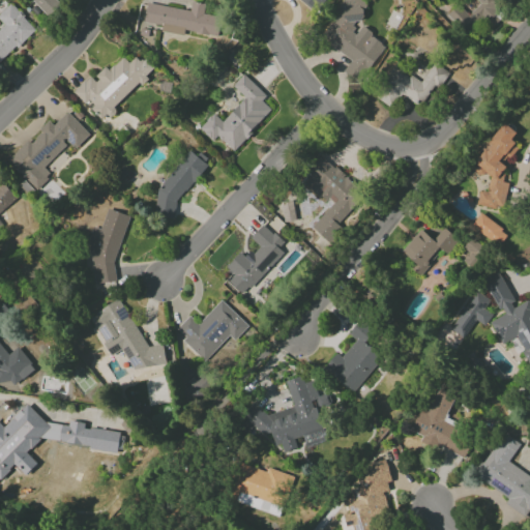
[(54,0),(32,0),(48,19),(60,7),(54,0)]
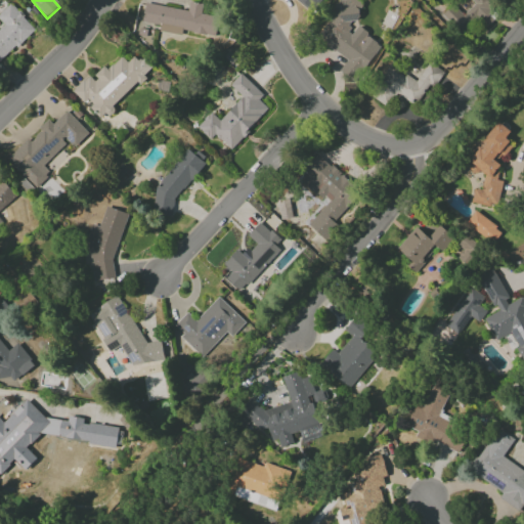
[(294,0),(312,13),(321,0),(294,0)]
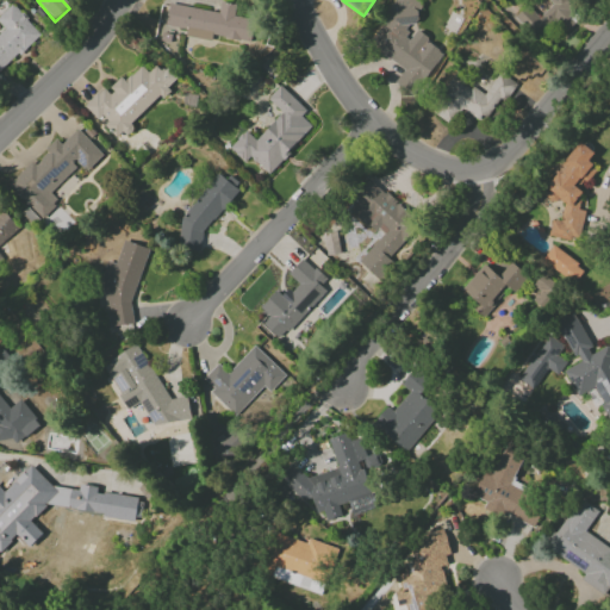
[(398,0),(367,44),(403,70),(396,81),(414,94),(444,53),(411,27),(424,10),(410,0),(398,0)]
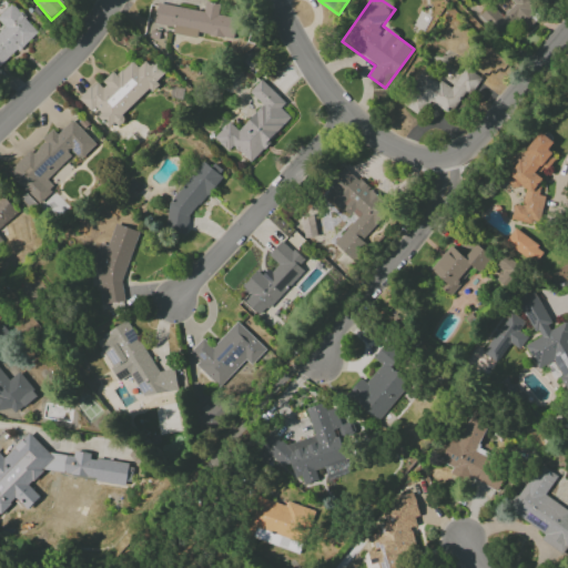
[(509,0),(514,4),(500,17),(490,4),(479,14),(498,36),(516,20),(524,30),(543,13),(530,0),(509,0)]
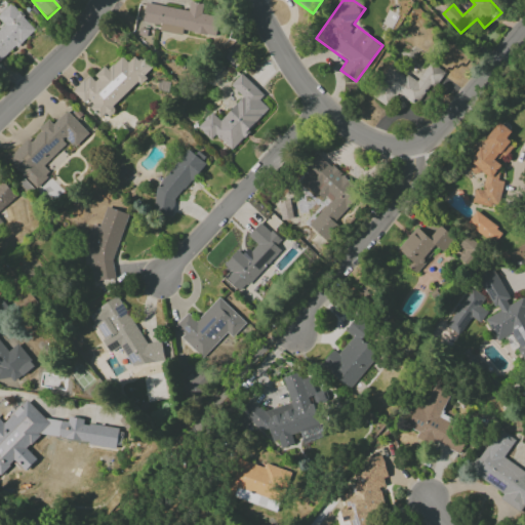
[(143,23),(161,26),(160,31),(182,34),(183,32),(215,36),(218,17),(201,15),(203,4),(189,2),(188,9),(145,4),(143,23)]
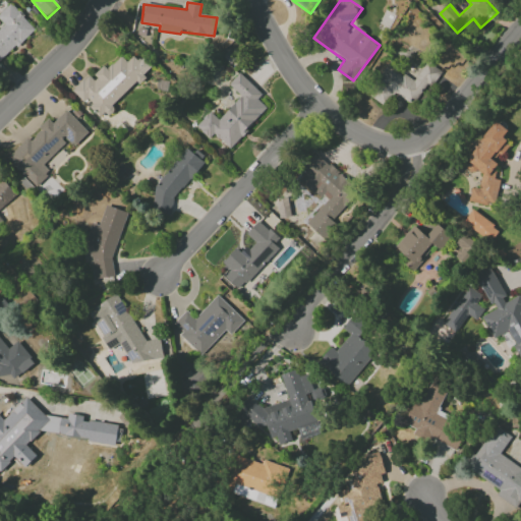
[(0,12),(0,20),(1,22),(0,22),(0,61),(34,29),(9,4),(0,12)]
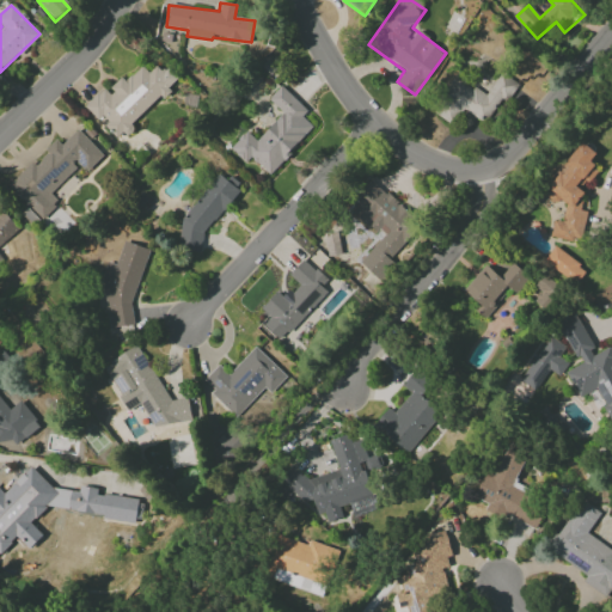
[(85,106),(101,123),(102,122),(116,138),(177,81),(159,63),(148,73),(142,66),(124,83),(121,78),(108,90),(105,87),(85,106)]
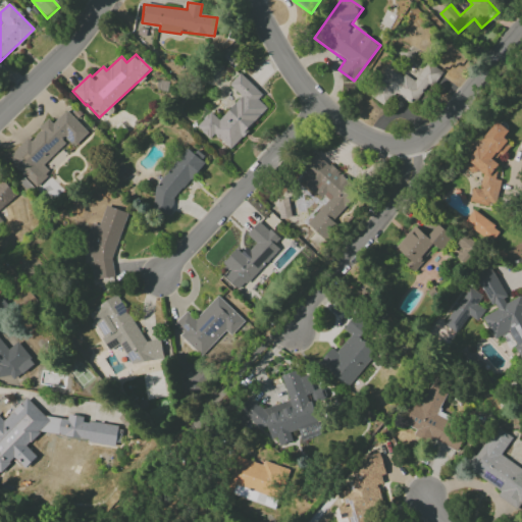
[(386,65),(368,96),(385,106),(394,93),(417,107),(439,69),(426,62),(415,82),(386,65)]
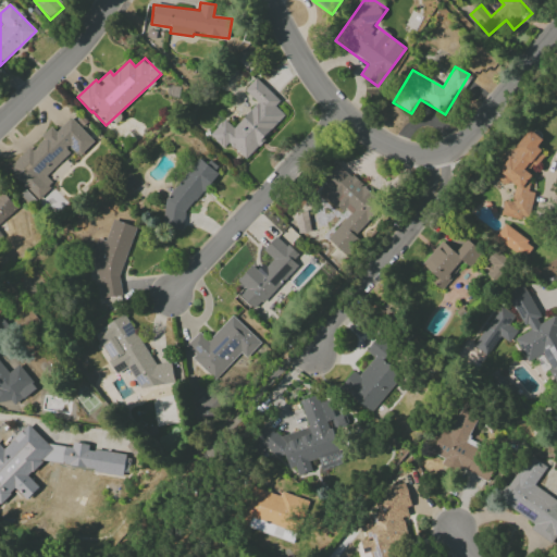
[(244,159),(286,116),(275,106),(280,101),(256,78),(244,90),(257,103),(233,128),(224,120),(209,135),(223,149),(227,144),(244,159)]
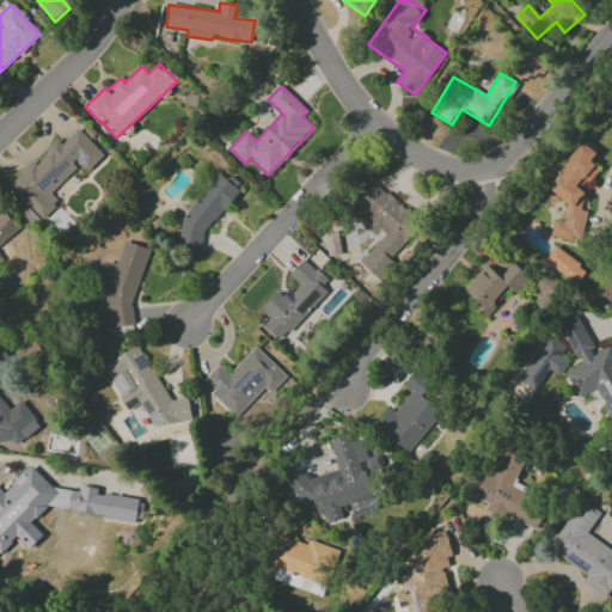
[(103,157),(79,129),(61,146),(57,141),(34,164),(32,163),(8,185),(41,221),(59,203),(50,194),(79,167),(84,173),(103,157)]
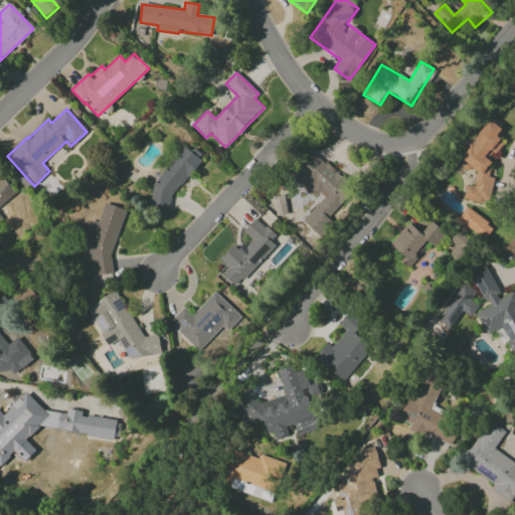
[(488,204),(494,178),(488,177),(492,158),(496,158),(503,126),(484,122),(480,140),(468,138),(462,168),(476,171),(473,186),(466,185),(463,199),(488,204)]
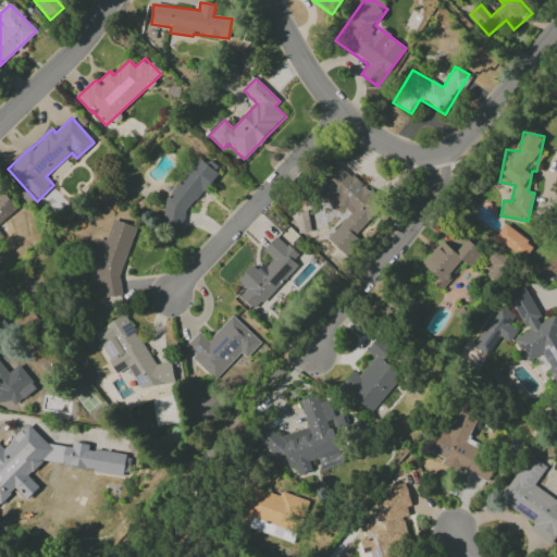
[(165,202),(161,225),(183,230),(185,217),(220,168),(212,163),(203,161),(197,157),(165,202)]
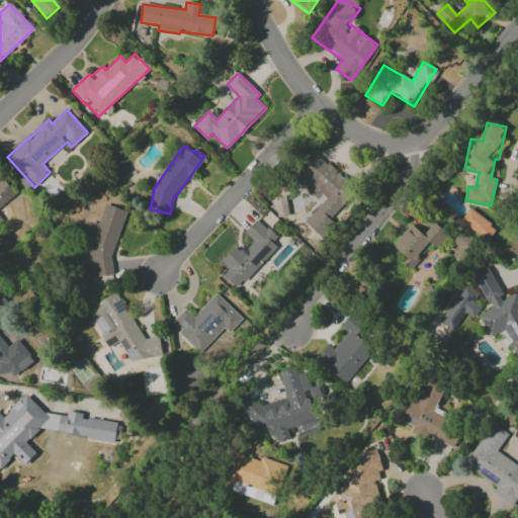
[(304,222),(318,234),(357,191),(315,152),(303,165),(306,168),(297,177),(323,201),(304,222)]
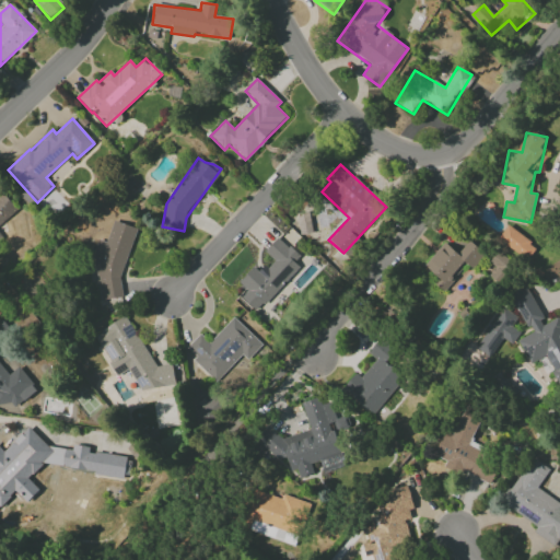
[(0,190),(0,224),(18,211),(1,190),(0,190)]
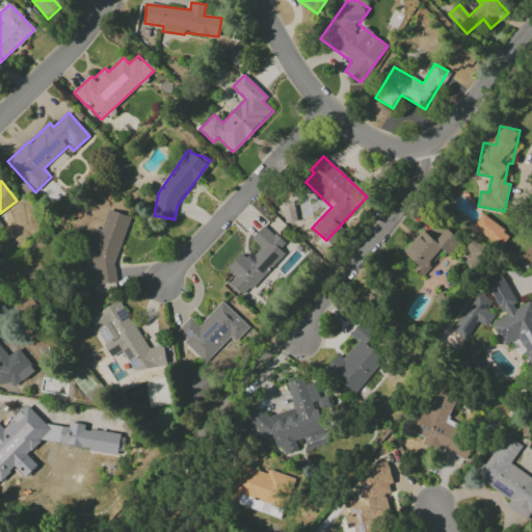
[(95,286),(116,283),(114,267),(128,217),(128,216),(107,210),(101,231),(92,228),(88,243),(95,286)]
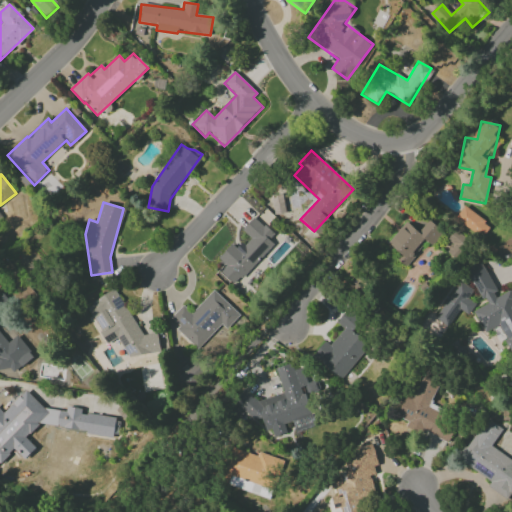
[(491,224),(462,207),(454,220),(483,237),(491,224)]
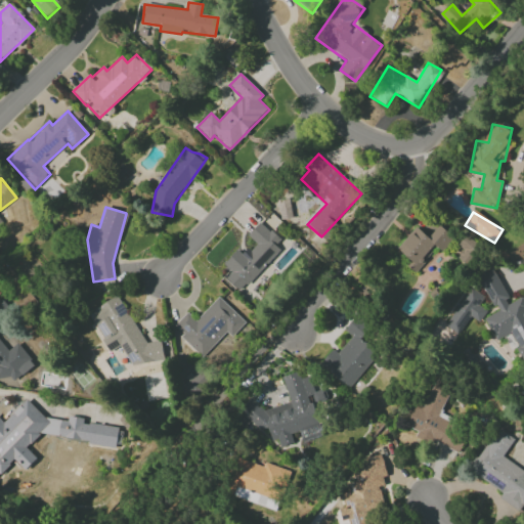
[(223,264),(231,272),(225,278),(238,292),(279,250),(274,246),(279,241),(260,222),(247,235),(255,243),(243,255),(237,250),(223,264)]
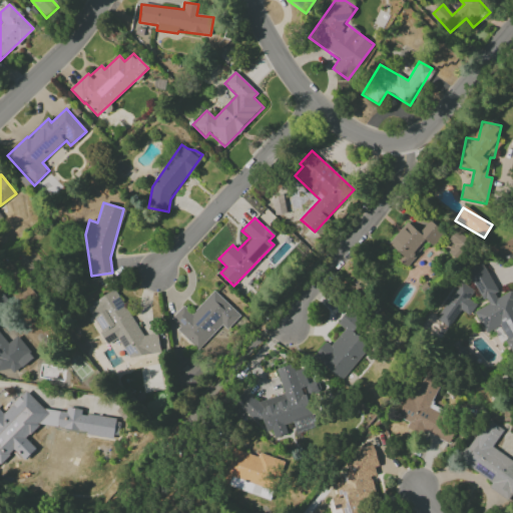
[(407,222),(389,244),(402,255),(398,261),(407,268),(427,241),(432,245),(443,232),(430,220),(420,232),(407,222)]
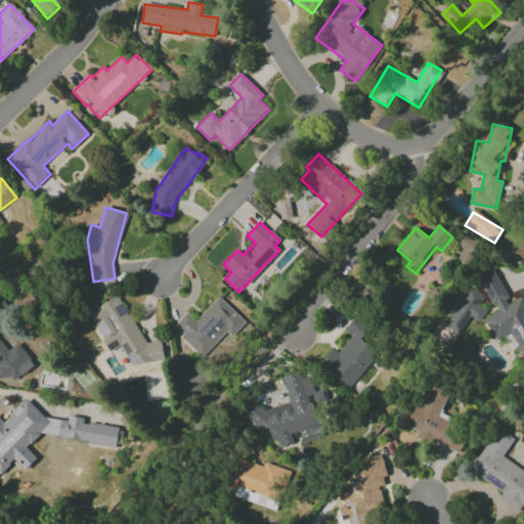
[(523,359),(523,297),(523,295),(510,302),(492,269),(477,276),(496,312),(483,318),(495,341),(507,335),(514,349),(515,348),(522,360),(523,359)]
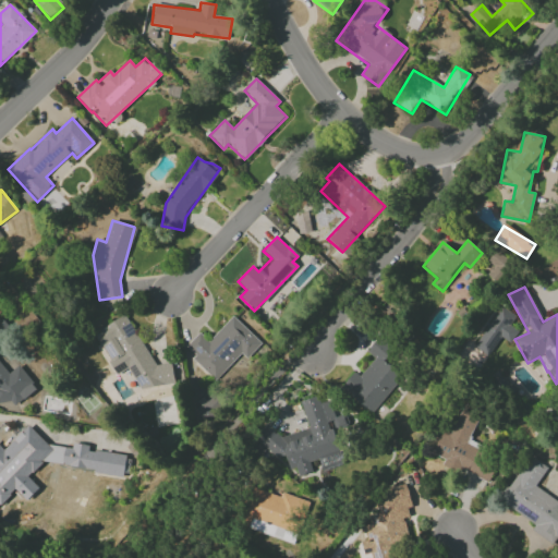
[(489,356),(499,337),(511,343),(518,330),(509,326),(514,315),(498,306),(475,349),(489,356)]
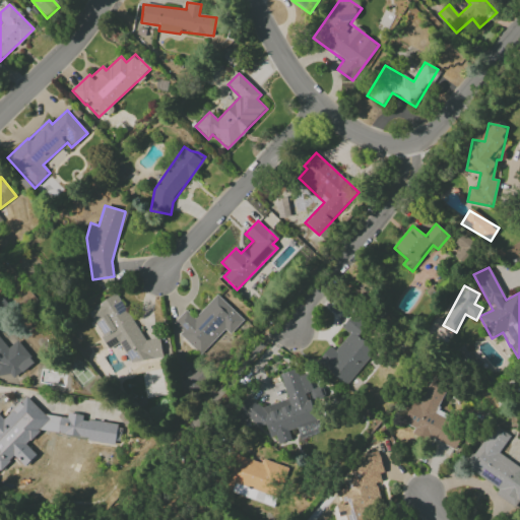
[(132,368),(163,350),(155,337),(144,343),(117,294),(92,307),(98,316),(91,319),(109,348),(119,343),(132,368)]
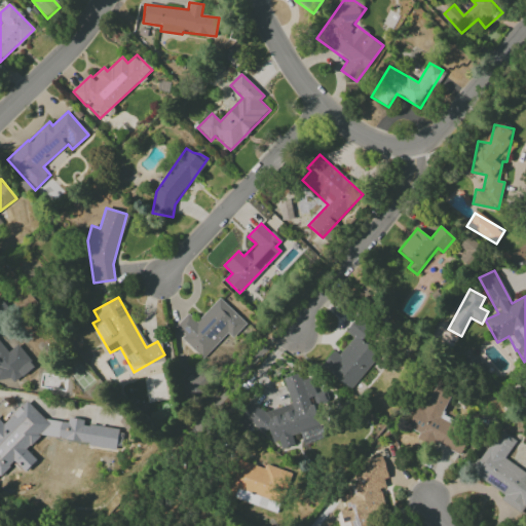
[(226,333),(232,338),(246,324),(220,299),(197,323),(187,313),(175,327),(184,335),(180,338),(202,359),(226,333)]
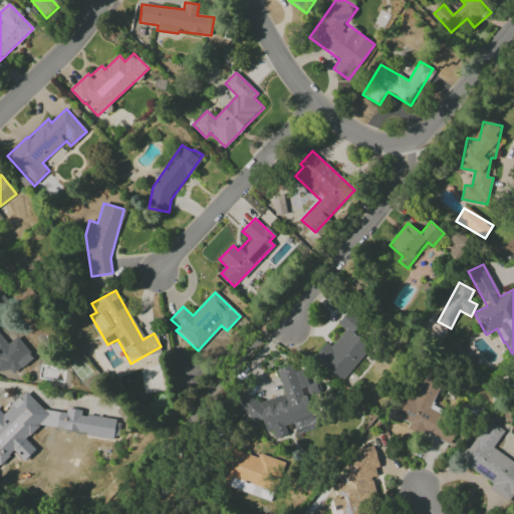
[(344,330),(331,346),(326,342),(314,357),(342,380),(372,343),(356,331),(362,324),(346,312),(337,324),(344,330)]
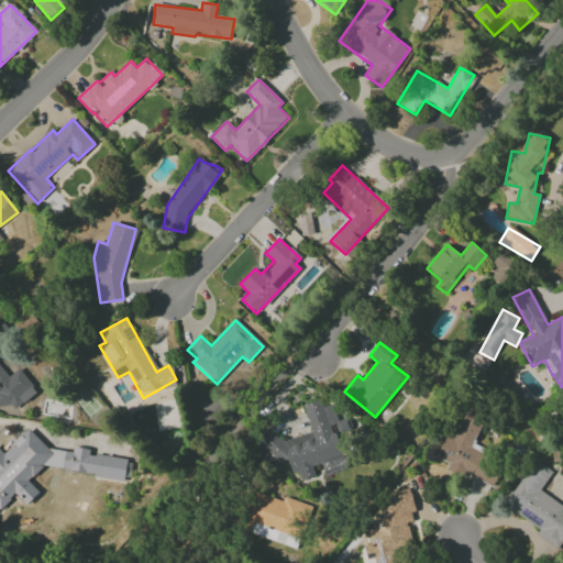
[(0,407),(10,421),(26,409),(12,389),(15,386),(0,365),(0,407)]
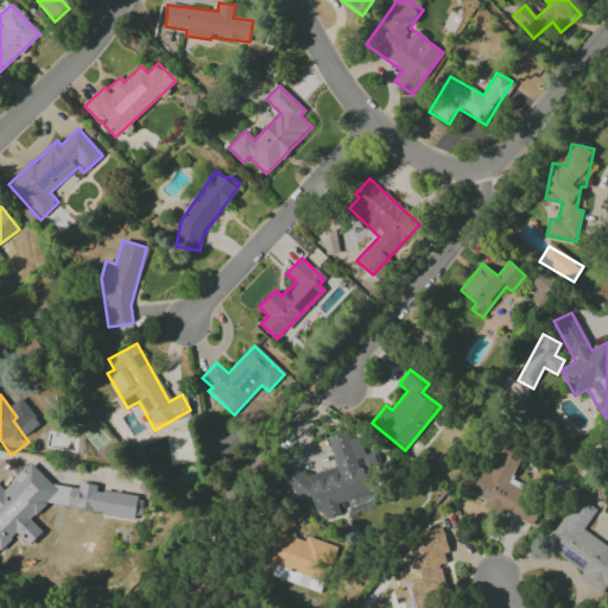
[(336,467),(301,479),(297,467),(283,470),(293,502),(311,496),(316,511),(322,510),(325,519),(340,514),(336,504),(379,489),(368,456),(365,457),(358,435),(348,438),(346,431),(327,438),(336,467)]
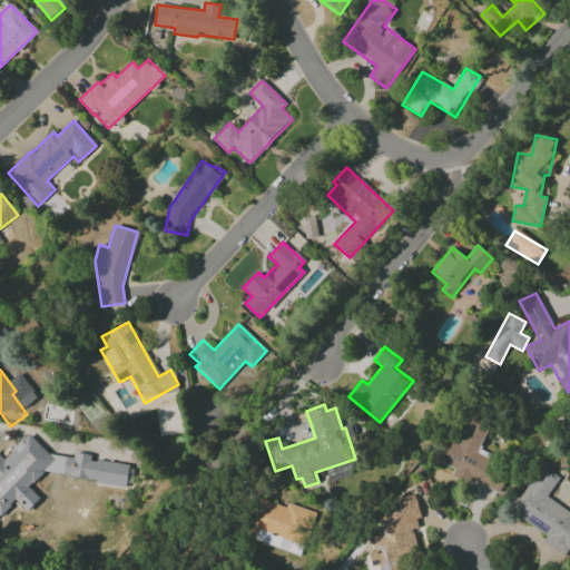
[(198,419),(212,431),(222,418),(208,406),(198,419)]
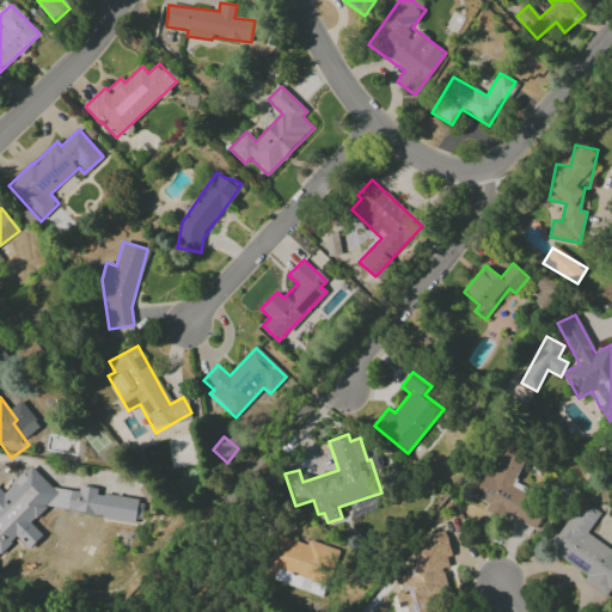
[(534,530),(544,508),(510,494),(527,454),(502,444),(478,500),(487,503),(485,509),(534,530)]
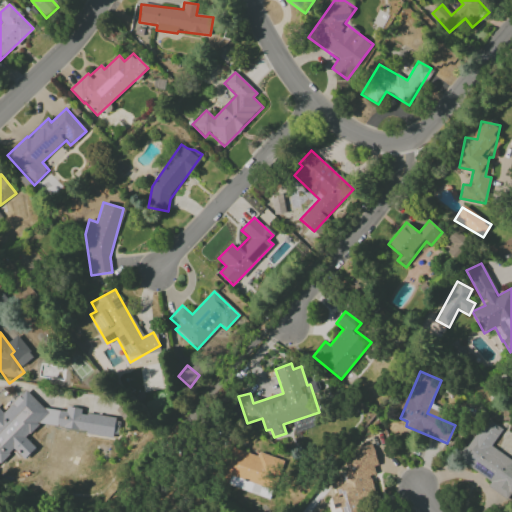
[(80,413),(81,408),(66,406),(65,410),(58,409),(55,427),(113,436),(115,418),(80,413)]
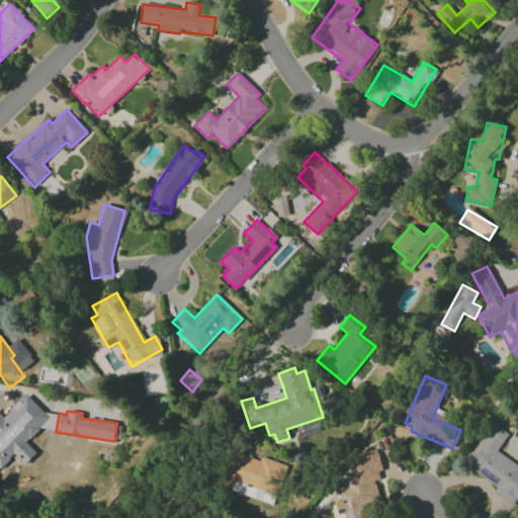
[(517,464),(497,452),(508,434),(490,423),(463,465),(497,487),(493,493),(514,506),(517,498),(517,464)]
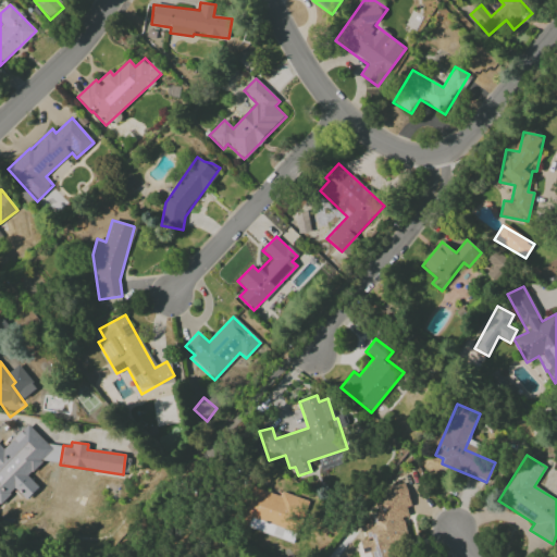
[(281,491),(279,496),(251,486),(238,523),(293,544),(308,502),(281,491)]
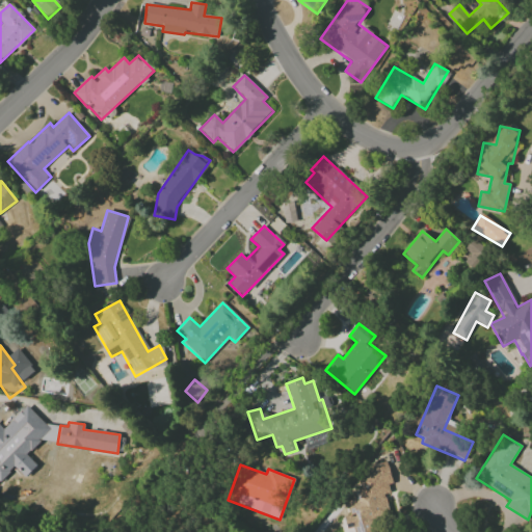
[(376,531),(374,522),(390,519),(384,495),(393,493),(387,464),(358,470),(363,489),(352,493),(354,501),(346,502),(349,515),(344,516),(346,529),(352,528),(353,531),(376,531)]
